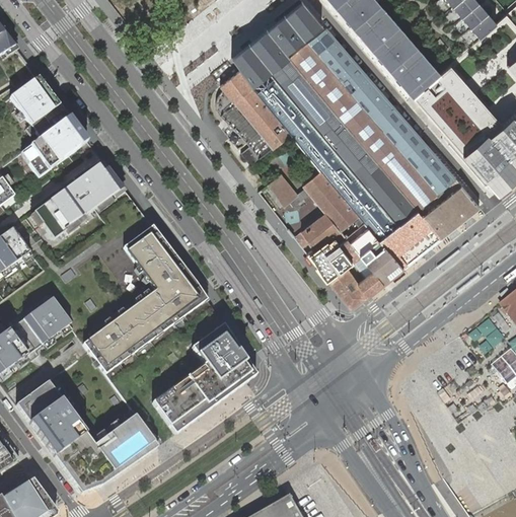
[(300,0),(264,28),(286,56),(304,42),(321,27),(300,0)]
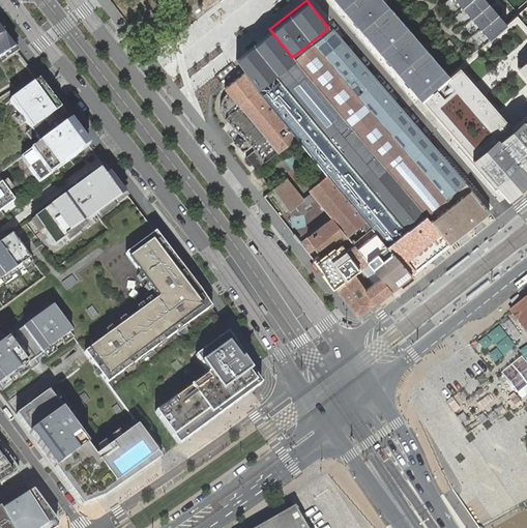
[(333,0),(417,94),(445,70),(383,1),(384,0),(454,0),(486,36),(503,21),(485,0),(333,0)]
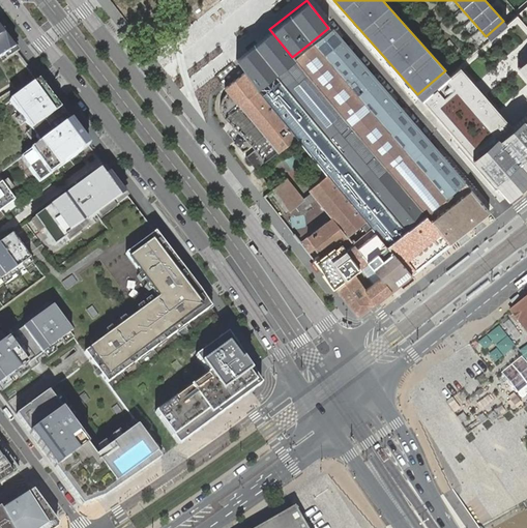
[(525,0),(508,17),(503,21),(486,36),(445,70),(417,94),(504,196),(526,175),(526,0),(525,0)]
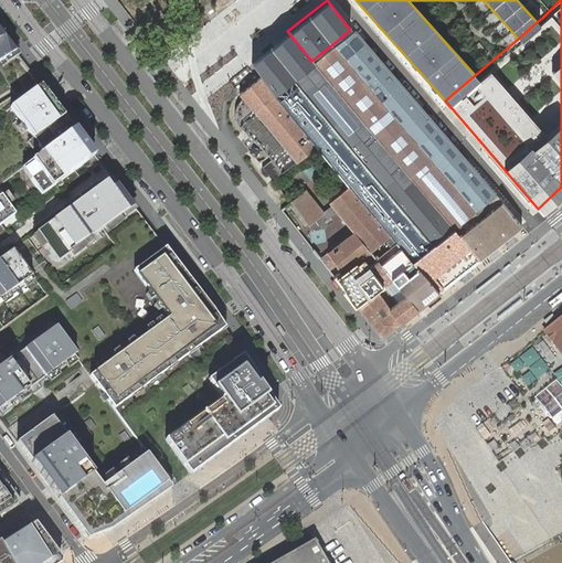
[(428,119),(352,29),(350,30),(331,45),(477,215),(498,199),(428,119)]
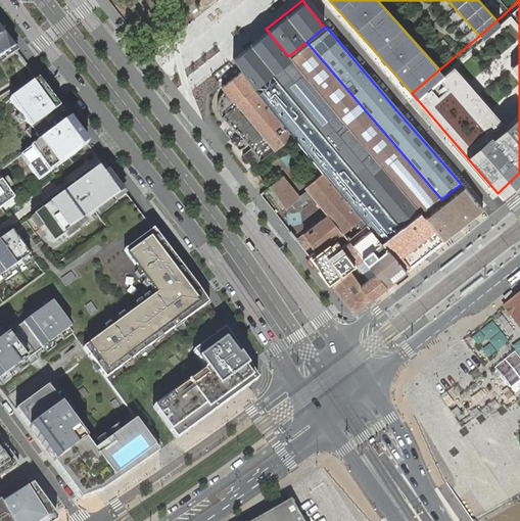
[(238,68),(250,86),(269,72),(288,56),(266,29),(229,57),(238,68)]
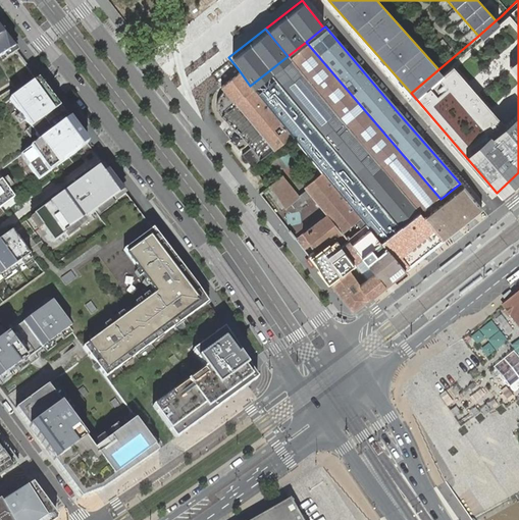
[(0,204),(11,196),(5,187),(0,179),(0,166),(18,154),(24,150),(32,159),(26,164),(35,177),(64,157),(67,162),(89,148),(85,142),(78,147),(74,142),(81,137),(50,97),(0,31),(0,61),(15,84),(12,86),(0,93),(0,204)]
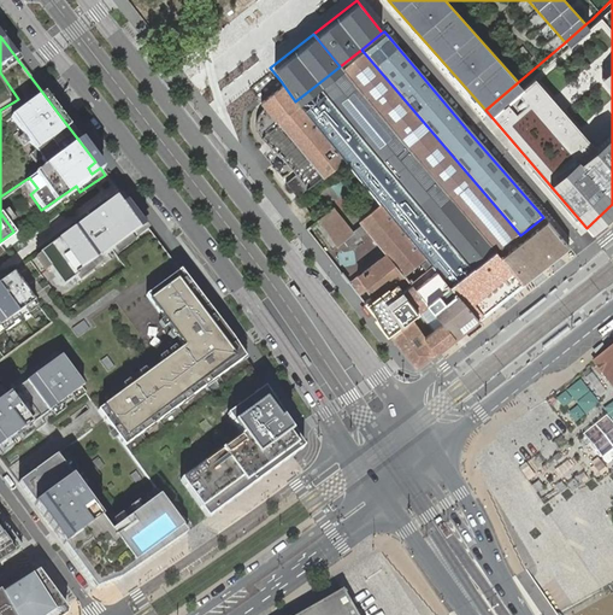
[(497,253),(520,235),(361,50),(340,66),(497,253)]
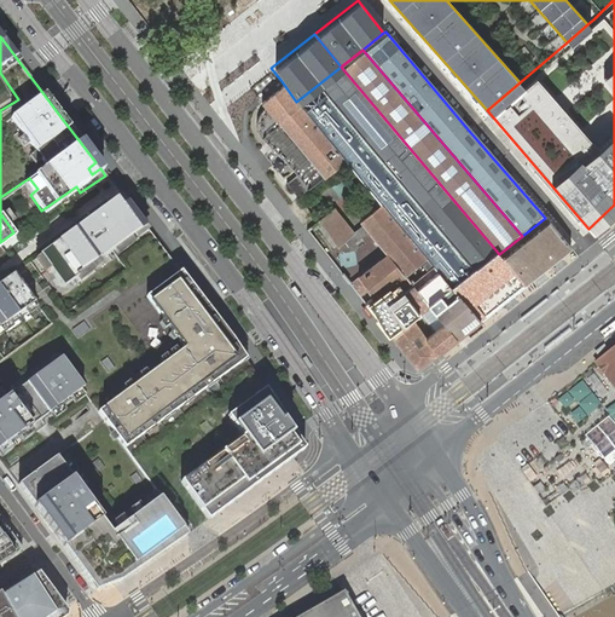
[(318,85),(476,274),(499,254),(341,67),(318,85)]
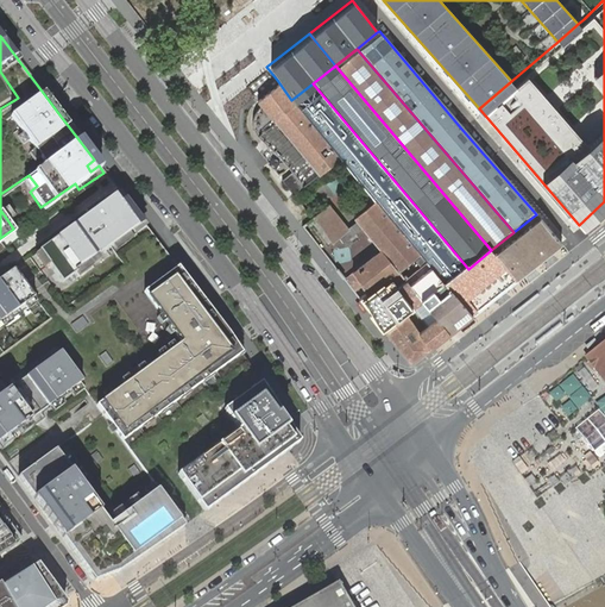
[(18,98),(0,72),(0,79),(14,100),(18,98)]
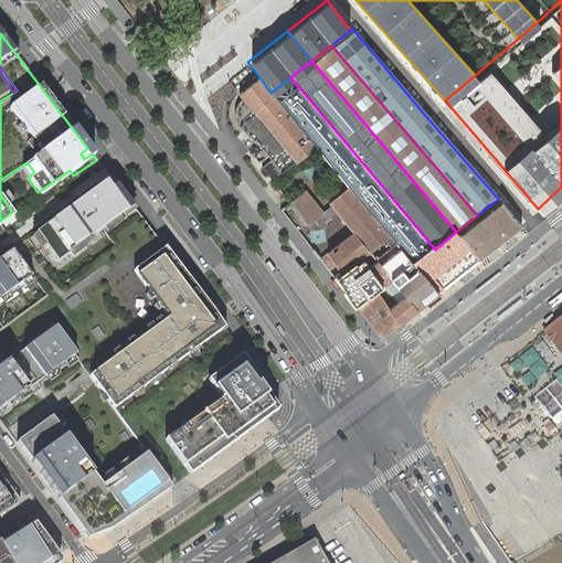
[(252,109),(271,93),(257,74),(236,92),(240,96),(252,109)]
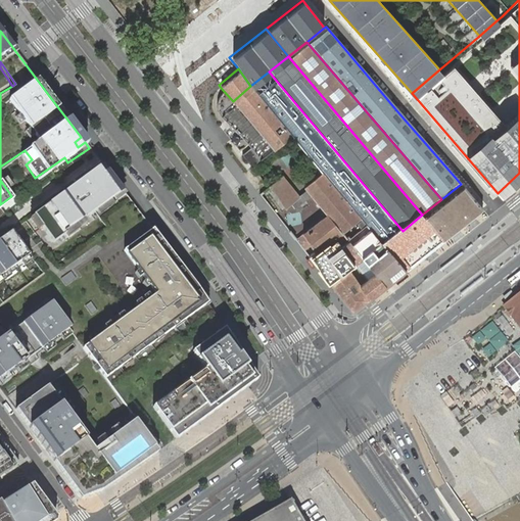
[(378,240),(384,246),(403,231),(269,72),(250,86),(264,102),(276,116),(288,133),(320,171),(355,212),(360,217),(378,240)]
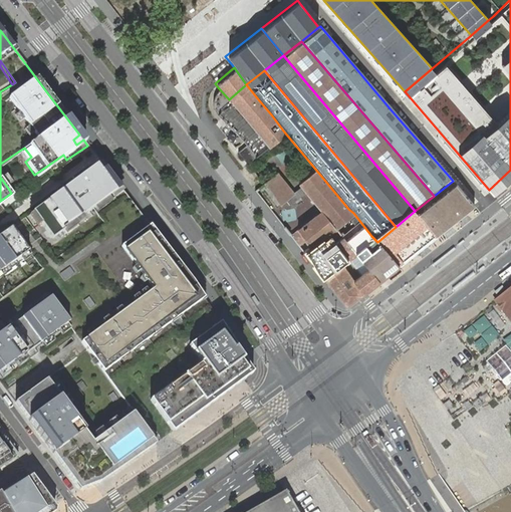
[(241,115),(259,100),(246,84),(229,99),(241,115)]
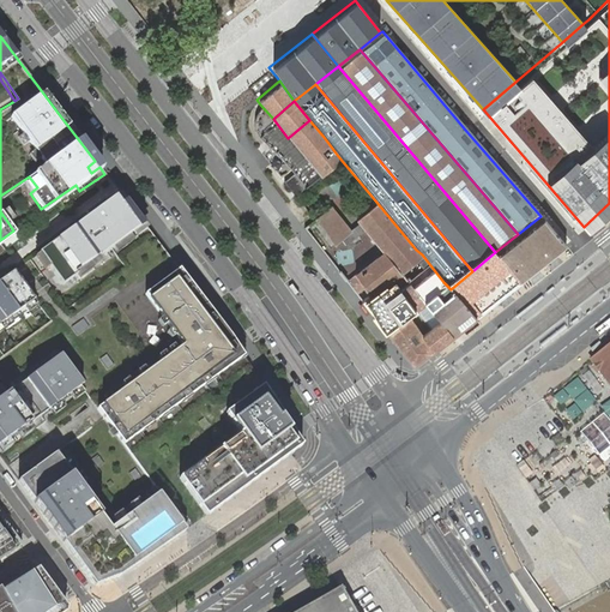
[(263,142),(267,145),(281,160),(291,172),(282,180),(293,193),(318,173),(302,155),(288,138),(273,119),(260,105),(258,106),(257,108),(254,111),(253,114),(252,118),(252,120),(252,125),(253,130),(257,135),(258,138),(263,142)]
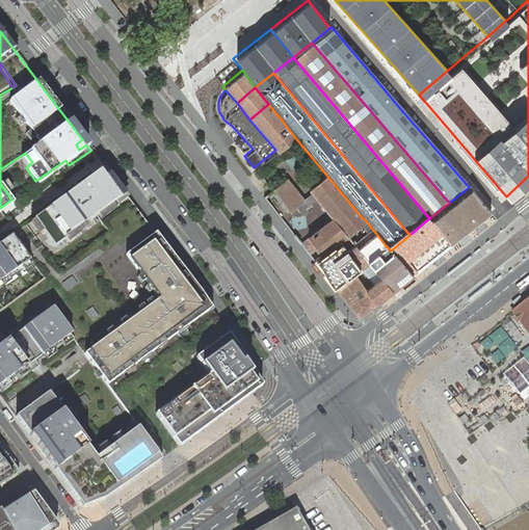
[(262,134),(281,118),(268,104),(249,120),(262,134)]
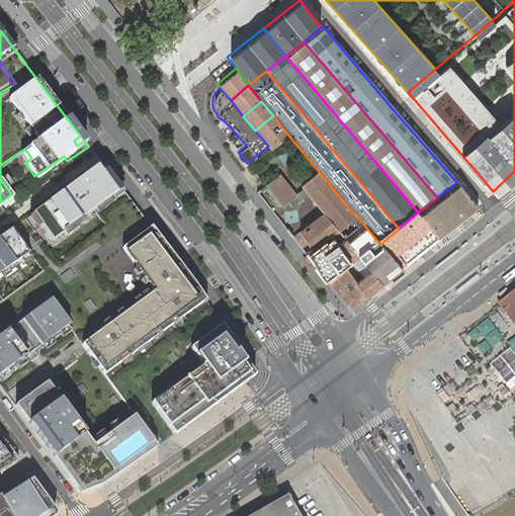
[(268,146),(285,132),(273,115),(255,131),(268,146)]
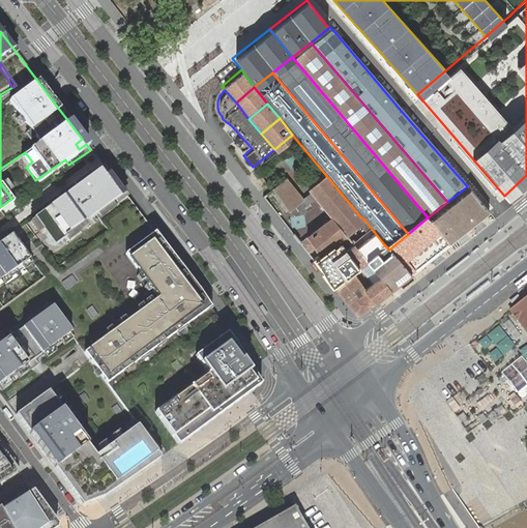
[(86,144),(82,139),(76,144),(79,149),(86,144)]
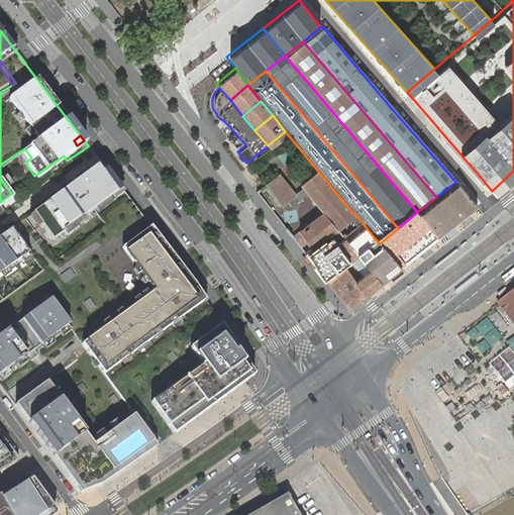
[(24,148),(18,152),(25,163),(31,158),(24,148)]
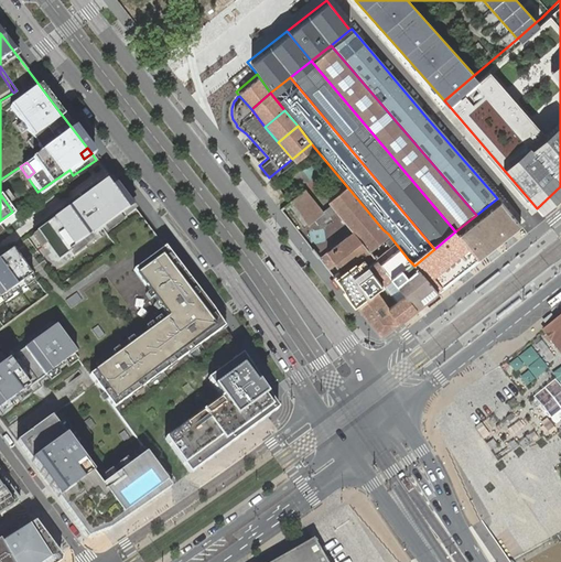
[(108,175),(0,255),(0,420),(4,427),(84,368),(94,380),(14,439),(85,536),(107,528),(144,504),(144,503),(220,450),(276,407),(209,307),(205,301),(191,283),(157,238),(138,214),(108,175)]
